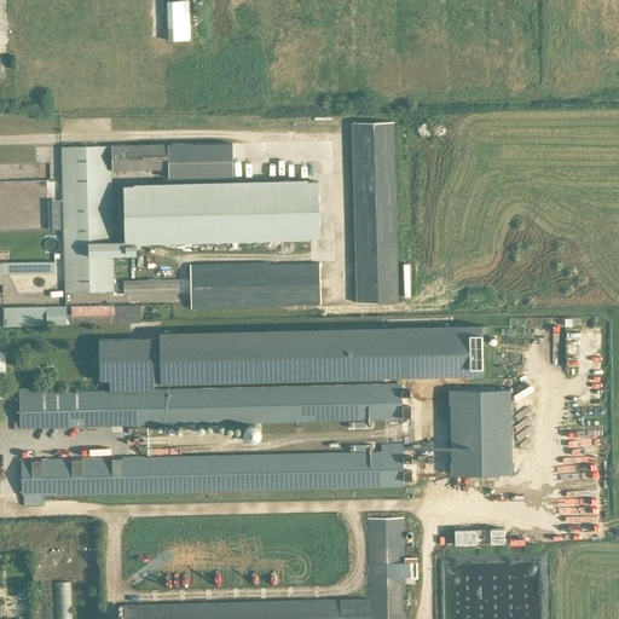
[(189,40),(187,0),(167,1),(168,41),(189,40)]
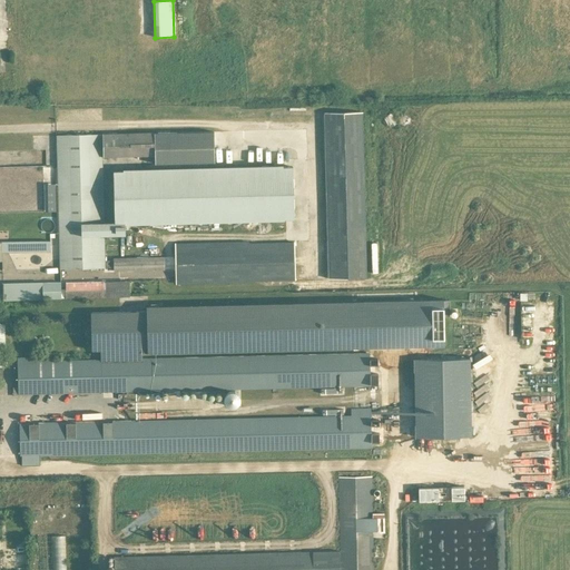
[(366,277),(363,111),(324,112),(328,278),(366,277)]
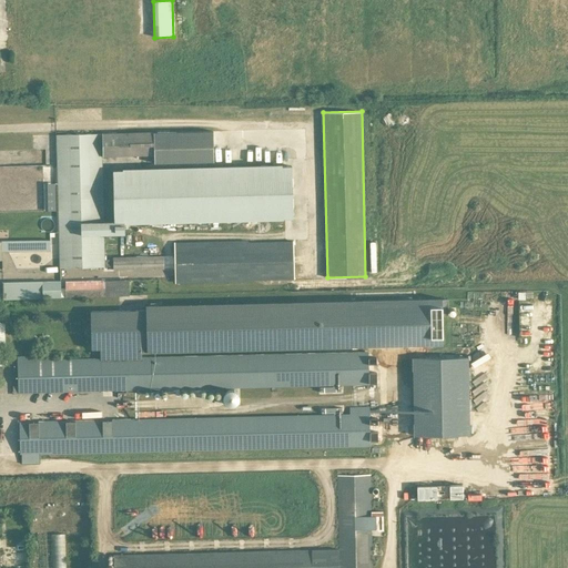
[(125,234),(124,225),(283,220),(283,217),(293,217),(292,165),(282,166),(282,164),(122,169),(122,170),(113,170),(114,221),(104,221),(103,156),(154,154),(154,163),(214,162),(213,131),(102,134),(57,135),(56,135),(57,185),(58,223),(59,269),(105,267),(105,266),(113,266),(113,271),(163,270),(163,255),(113,257),(113,261),(104,261),(104,234),(125,234)]
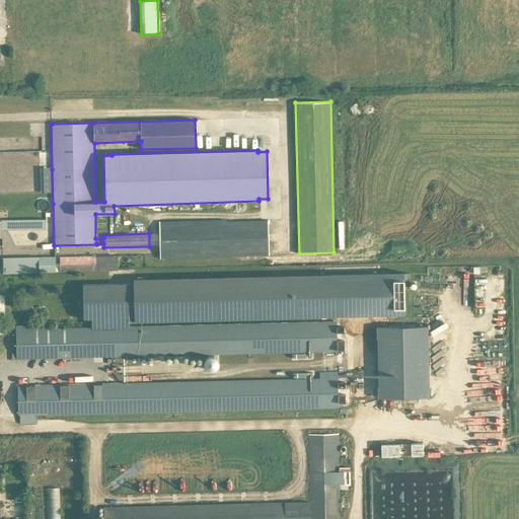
[(15,220),(7,220),(8,230),(30,229),(30,219),(15,220)]
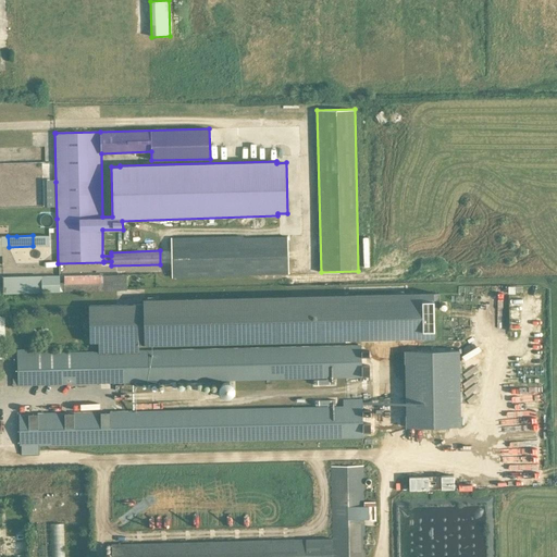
[(172,238),(172,271),(172,276),(287,272),(286,237),(244,238),(244,236),(172,238)]
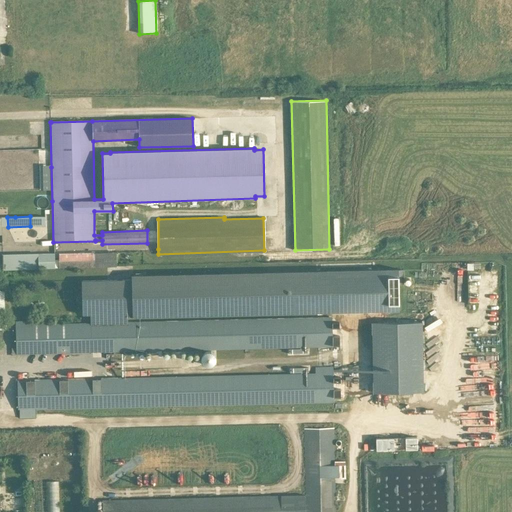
[(264,251),(264,262),(296,262),(296,263),(301,263),(301,269),(318,269),(317,261),(322,261),(322,250),(264,251)]
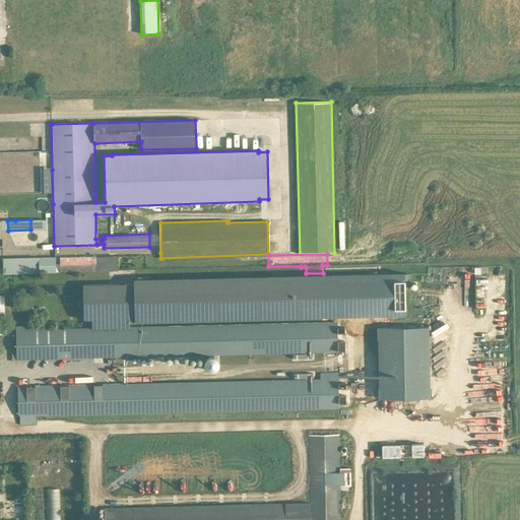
[(61,271),(61,273),(96,271),(96,257),(60,258),(60,264),(61,271)]
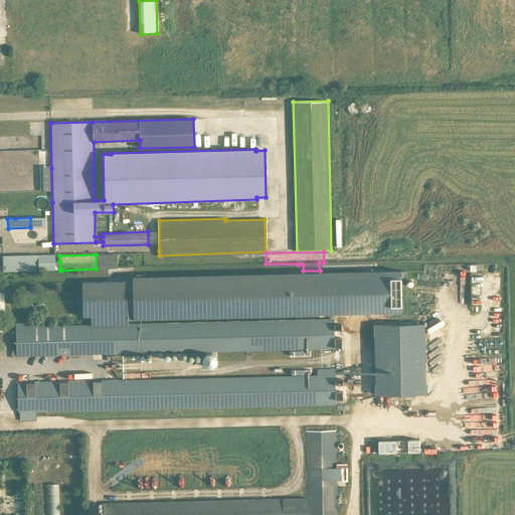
[(39,271),(55,271),(55,255),(38,255),(39,271)]
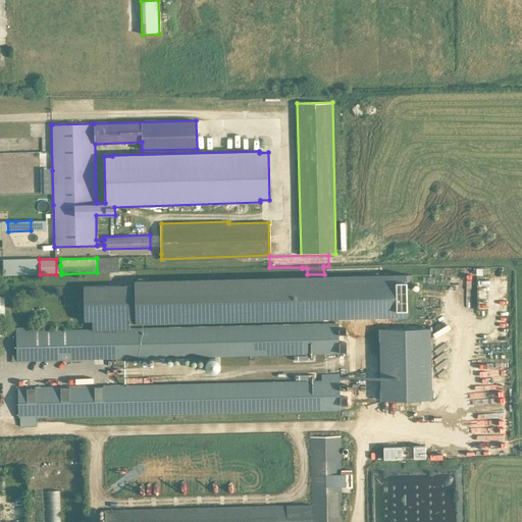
[(92,321),(93,329),(35,331),(35,326),(15,326),(16,330),(16,331),(16,360),(28,360),(108,358),(133,358),(142,357),(190,356),(204,356),(220,356),(250,355),(255,355),(322,353),(338,353),(338,324),(319,324),(131,329),(131,323),(319,318),(407,316),(407,312),(407,290),(412,290),(412,281),(412,274),(406,274),(135,280),(135,285),(84,286),(85,321),(92,321)]
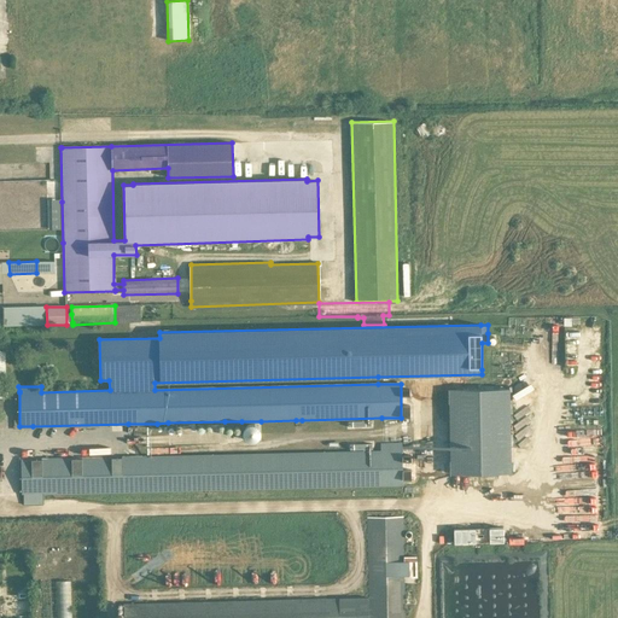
[(449,390),(450,474),(511,473),(508,390),(449,390)]
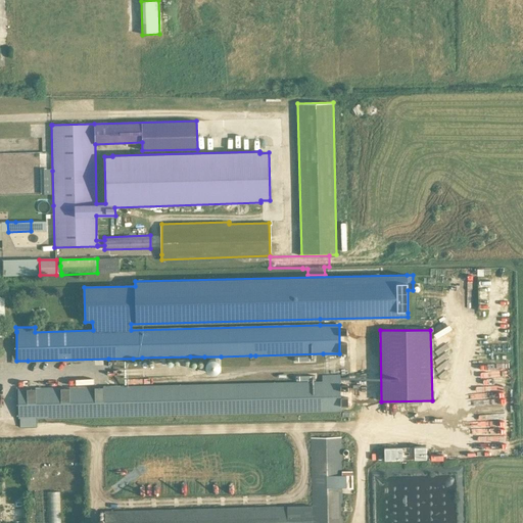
[(18,418),(20,418),(20,427),(37,427),(37,417),(340,411),(340,374),(322,376),(323,382),(18,389),(18,418)]
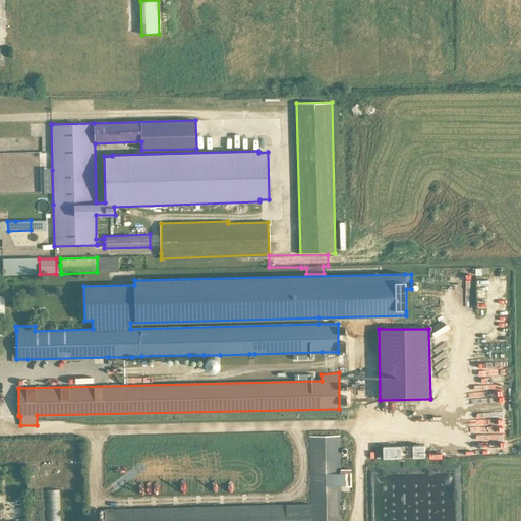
[(309,436),(311,503),(105,508),(105,516),(101,516),(101,520),(341,520),(341,485),(350,485),(350,472),(341,472),(340,435),(309,436)]
